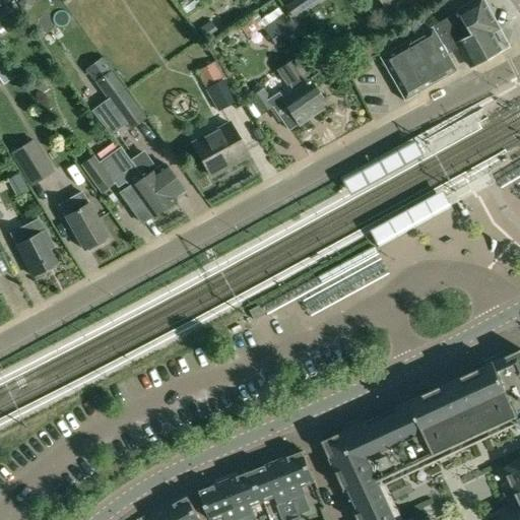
[(27,0),(21,0),(17,3),(22,11),(31,5),(27,0)]
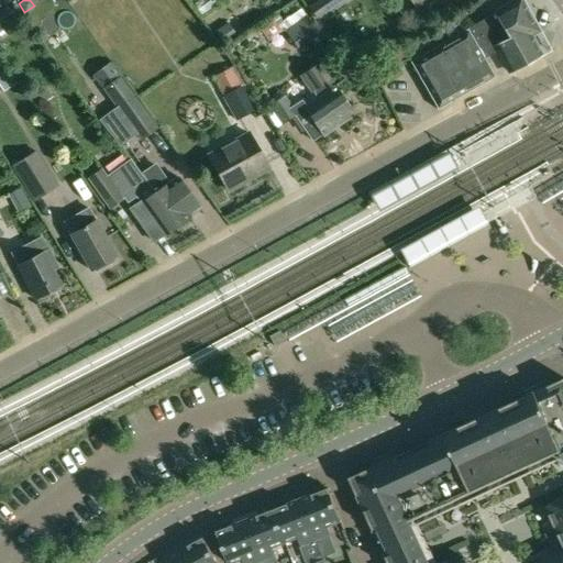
[(320,0),(309,8),(317,19),(326,12),(339,3),(344,0),(320,0)]
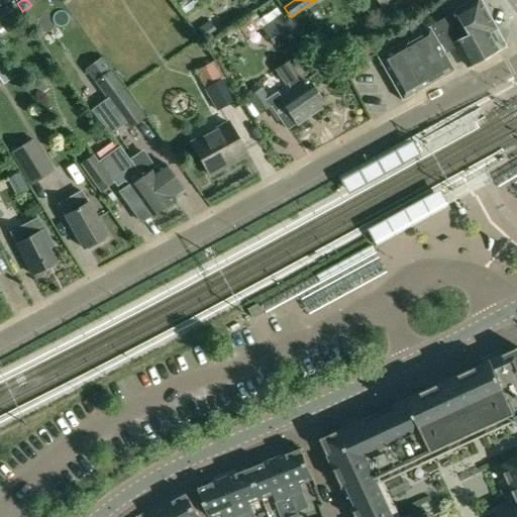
[(376,0),(383,10),(396,0),(376,0)]
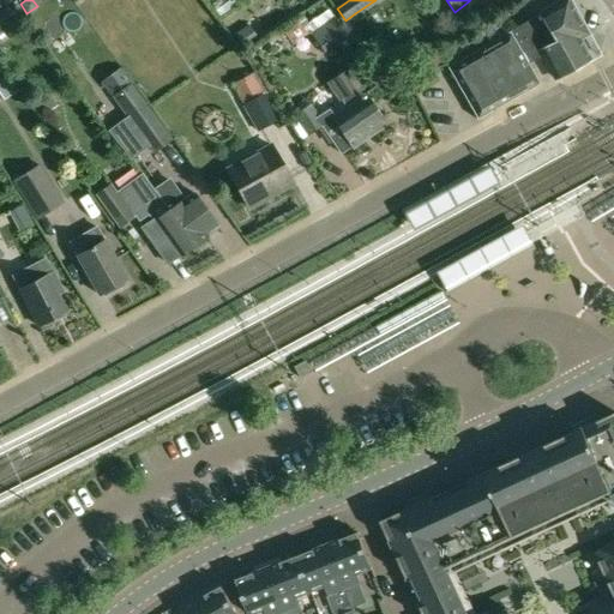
[(565,0),(510,32),(447,67),(476,120),(539,84),(528,65),(542,56),(555,78),(589,59),(578,40),(587,35),(566,0),(565,0)]
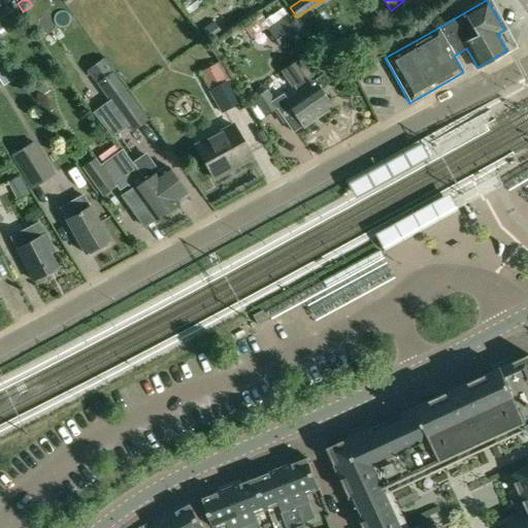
[(268,26),(267,27),(281,45),(299,32),(286,13),(268,26)]
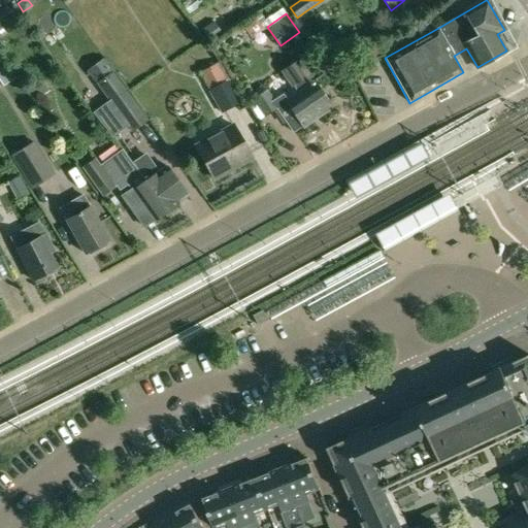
[(261,15),(245,27),(253,37),(267,27),(268,26),(261,15)]
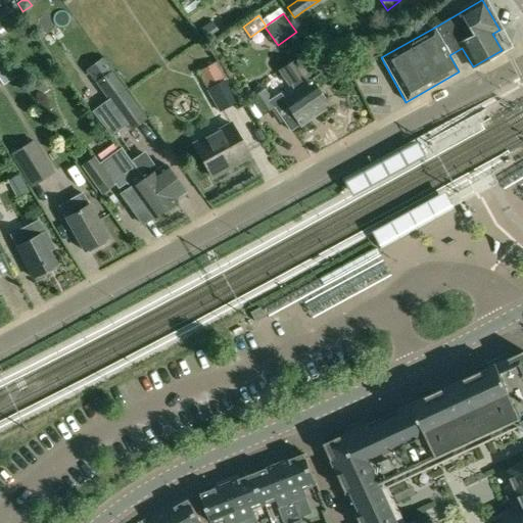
[(210,21),(200,30),(209,42),(220,34),(210,21)]
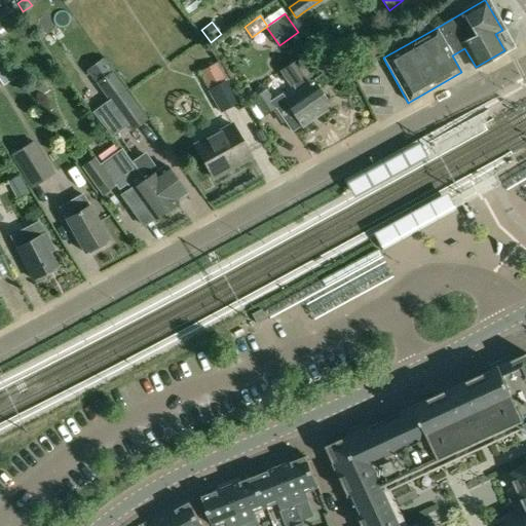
[(298,59),(278,71),(290,87),(293,86),(304,78),(309,74),(298,59)]
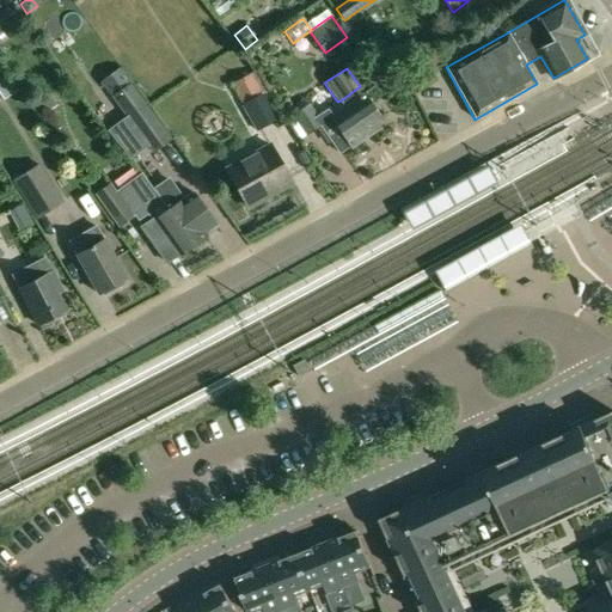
[(254,72),(231,85),(243,105),(264,93),(265,92),(254,72)]
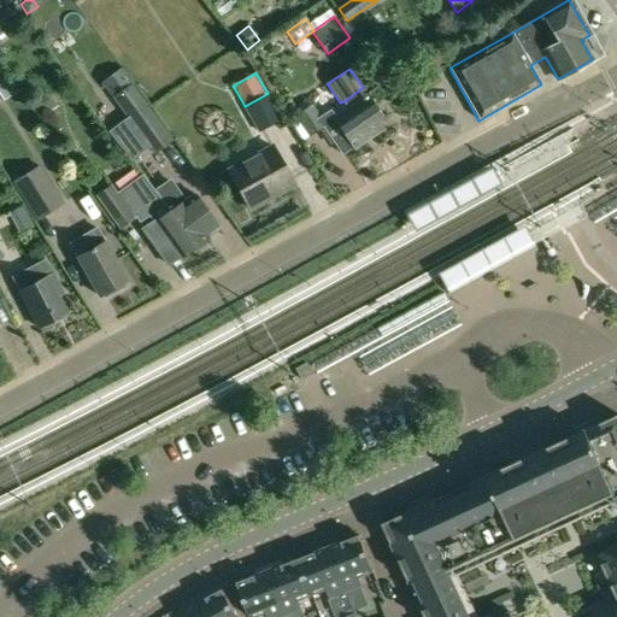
[(129,81),(111,94),(125,115),(153,153),(172,140),(145,101),(129,81)]
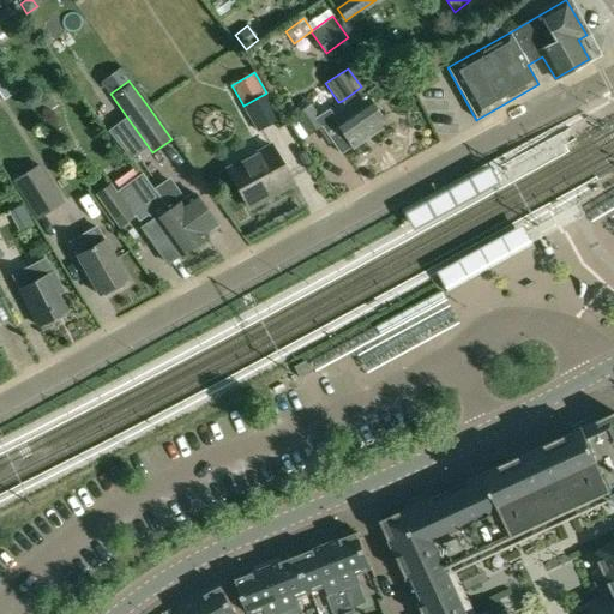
[(293,114),(286,119),(300,140),(307,136),(321,126),(341,154),(351,146),(353,148),(380,127),(377,121),(379,118),(368,101),(365,103),(361,98),(355,91),(342,101),(347,108),(333,118),(329,110),(319,116),(311,104),(294,116),(293,114)]
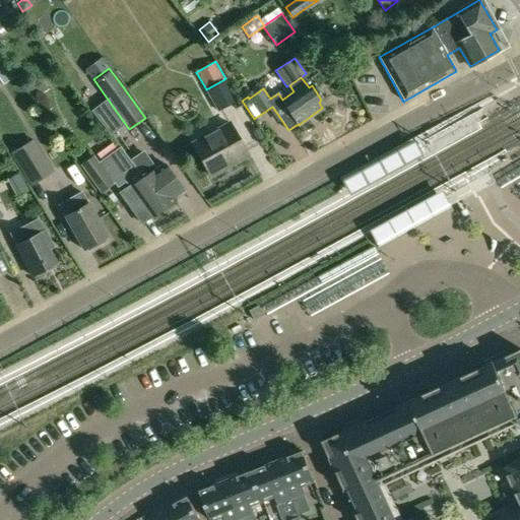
[(42,79),(29,86),(37,96),(48,89),(42,79)]
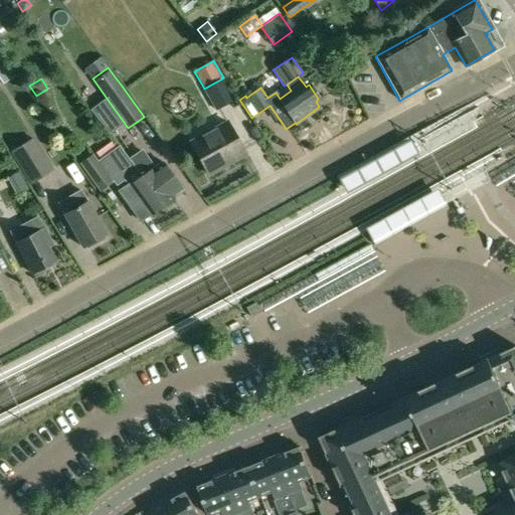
[(222,78),(204,89),(216,110),(234,99),(222,78)]
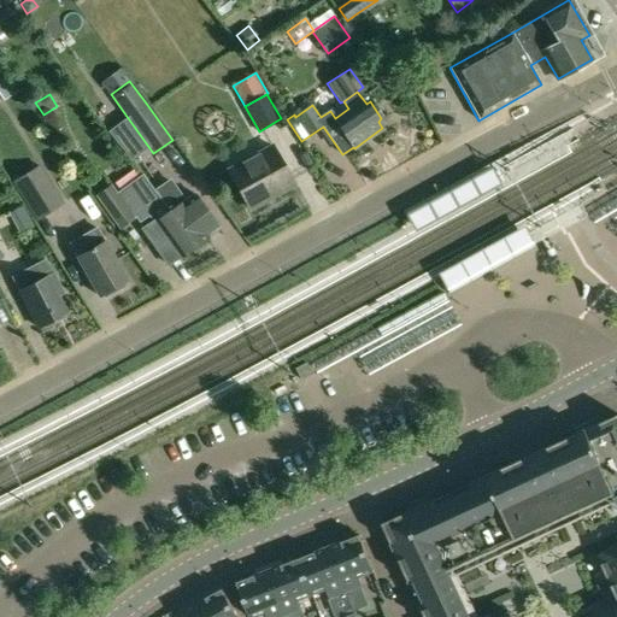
[(272,146),(228,171),(250,210),(294,186),(272,146)]
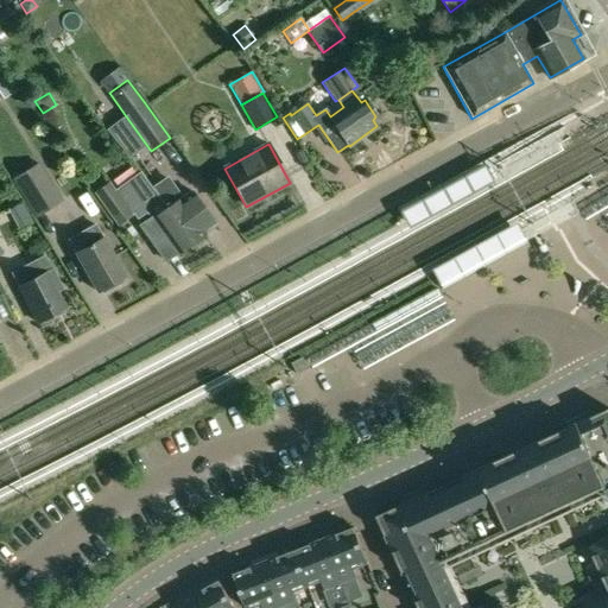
[(482,162),(398,209),(399,213),(400,215),(409,229),(493,182),(482,162)]
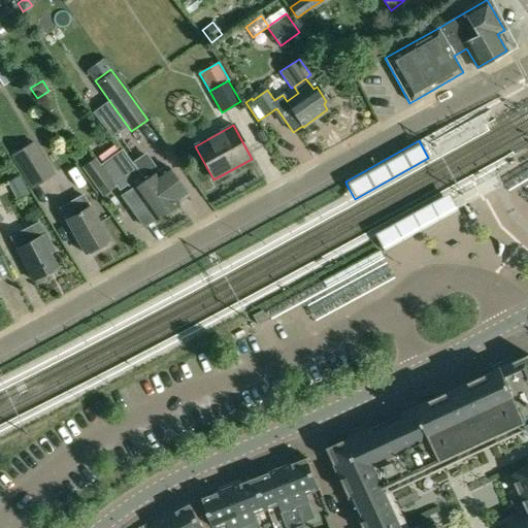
[(33,142),(11,156),(13,159),(20,171),(22,174),(29,185),(31,189),(54,175),(42,157),(42,158),(36,146),(33,142)]
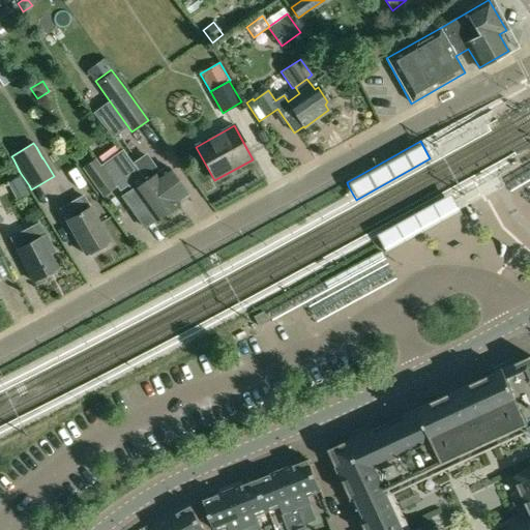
[(95,156),(82,167),(104,197),(117,186),(119,190),(127,184),(133,192),(123,197),(146,229),(168,213),(133,165),(122,150),(101,165),(95,156)]
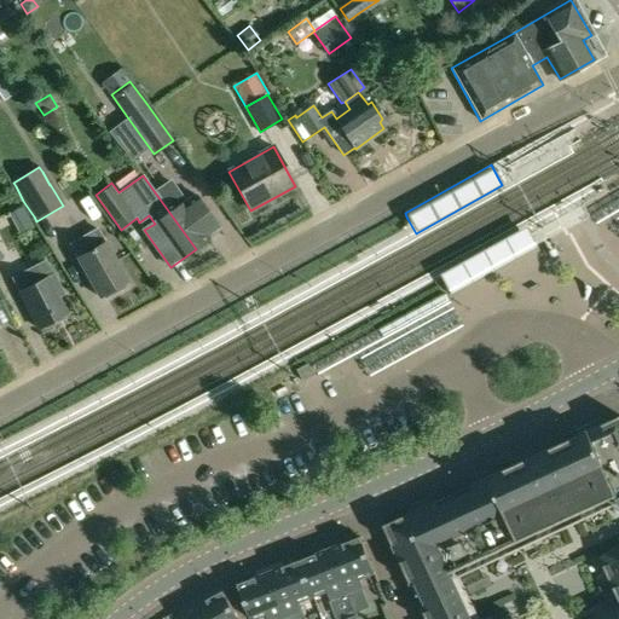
[(171,183),(155,192),(196,249),(220,231),(208,214),(195,195),(184,202),(171,183)]
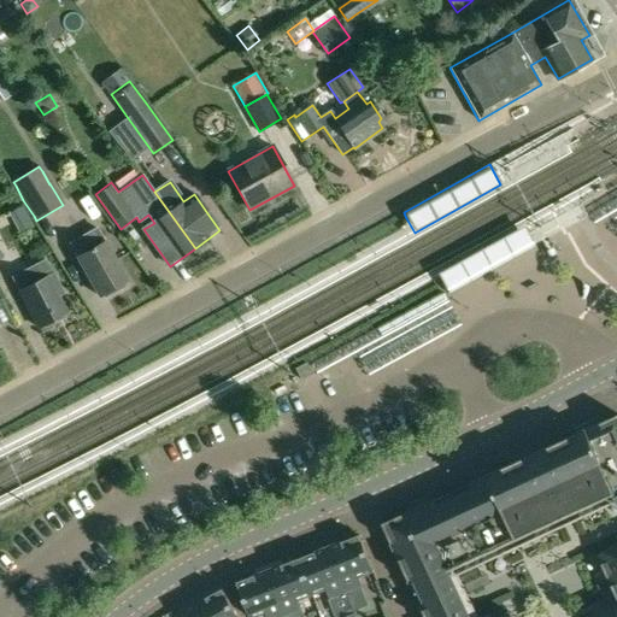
[(523,225),(438,274),(442,281),(444,283),(445,286),(448,293),(535,245),(528,233),(523,225)]
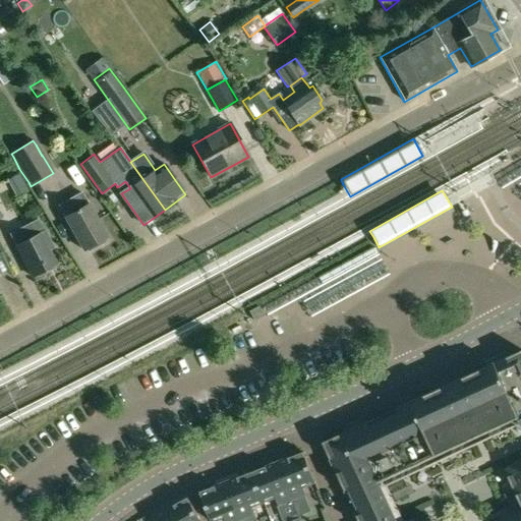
[(81,192),(58,206),(83,250),(94,244),(98,245),(103,242),(105,238),(107,237),(81,192)]
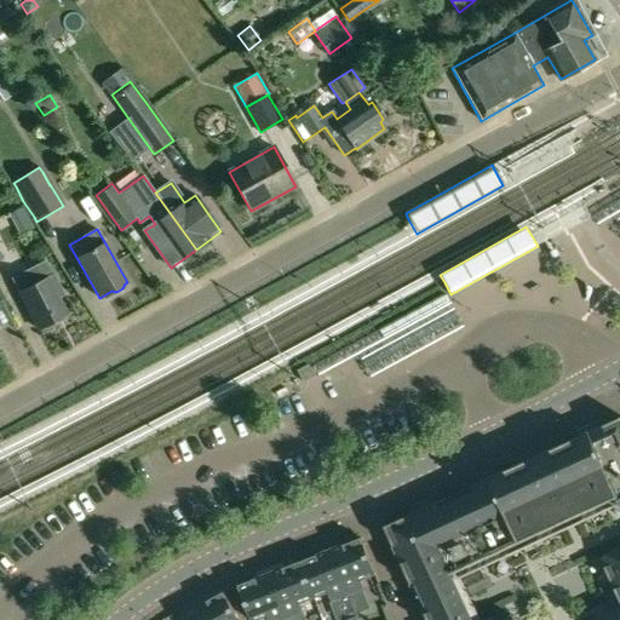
[(46,260),(11,279),(19,293),(38,329),(69,314),(61,297),(64,296),(55,275),(46,260)]
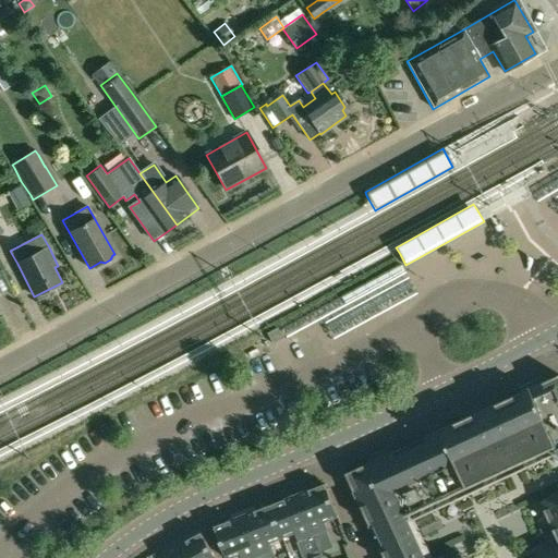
[(342,340),(426,299),(414,276),(353,306),(359,316),(336,327),(342,340)]
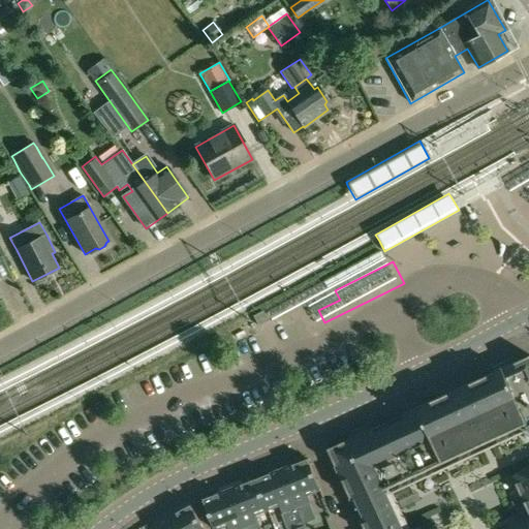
[(262,311),(253,316),(258,325),(268,320),(262,311)]
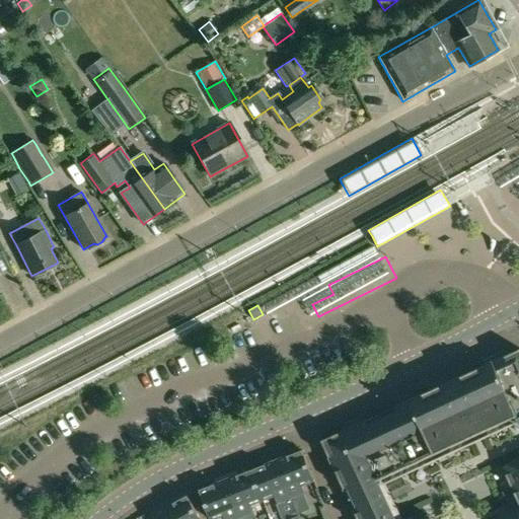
[(346,430),(322,441),(323,444),(358,518),(500,518),(518,518),(518,350),(505,357),(503,352),(484,361),(486,365),(417,397),(414,392),(394,401),(396,406),(365,421),(363,417),(344,425),(346,430)]
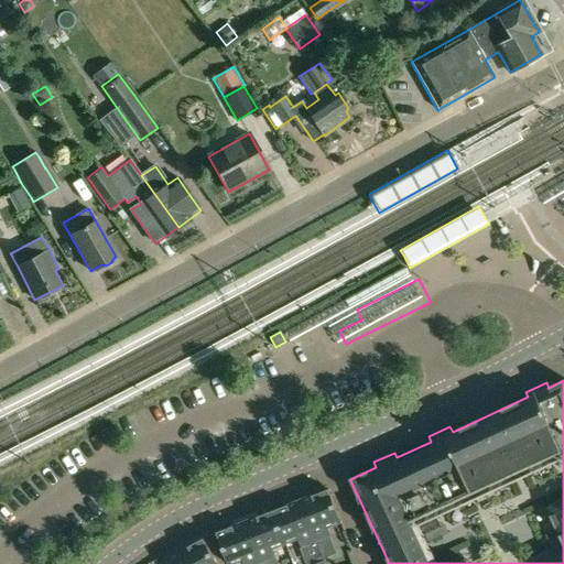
[(328,489),(301,500),(316,541),(331,534),(327,527),(342,521),(331,492),(328,489)]
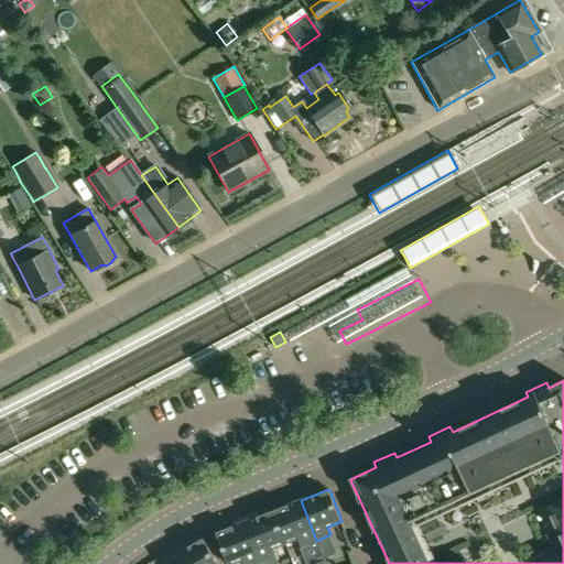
[(301,500),(273,511),(285,543),(299,538),(302,546),(316,541),(301,500)]
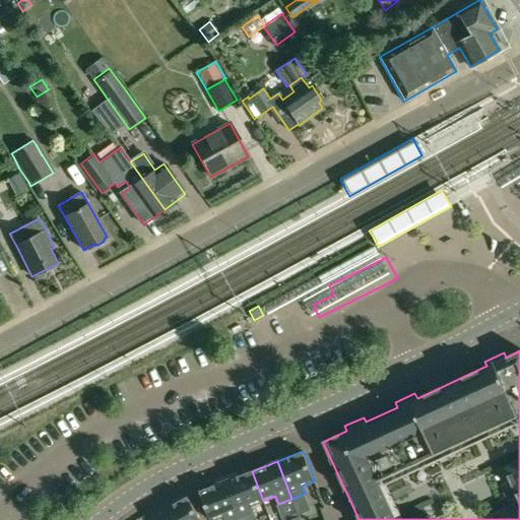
[(252,471),(226,480),(241,518),(254,513),(251,506),(263,501),(252,471)]
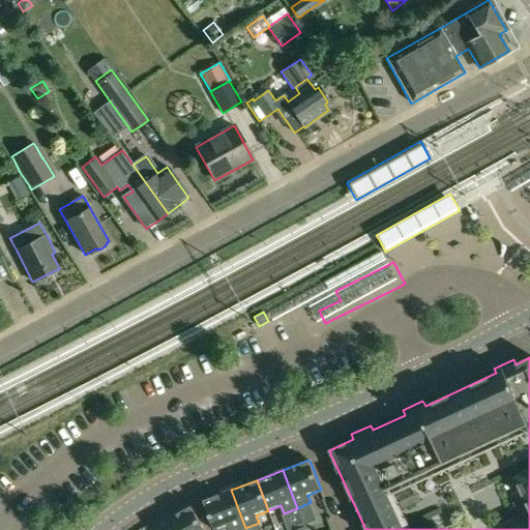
[(231,490),(204,500),(215,529),(218,529),(229,526),(230,529),(240,529),(245,528),(231,490)]
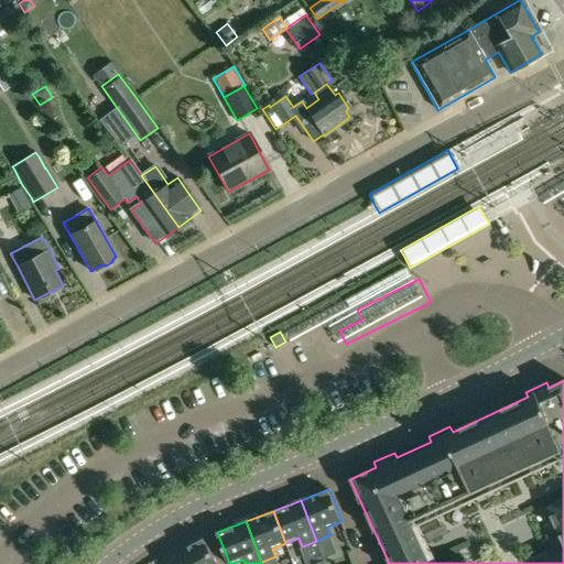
[(217,563),(204,539),(165,560),(167,563),(217,563)]
